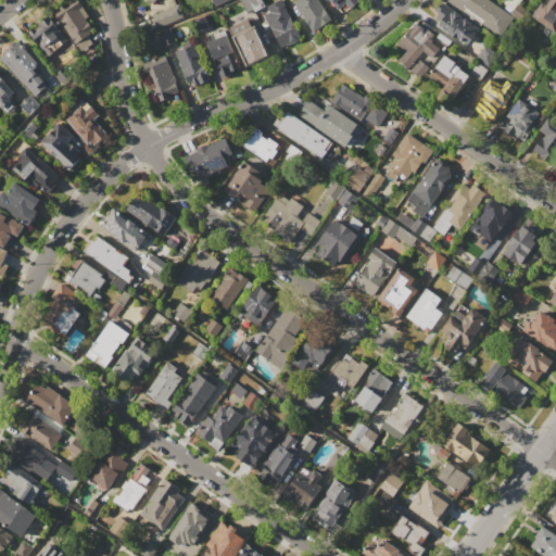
[(239,0),(261,0),(264,7),(254,12),(252,8),(245,11),(239,0)]
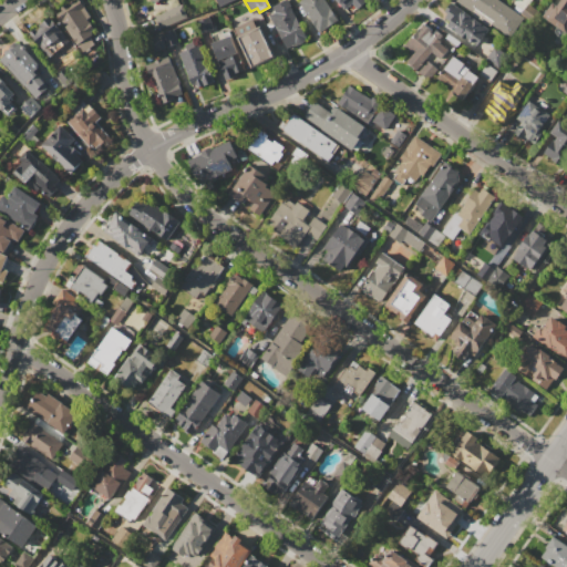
[(281,0),(287,0),(297,18),(296,18),(306,37),(306,39),(298,43),(295,43),(286,48),(276,30),(265,10),(281,0)]
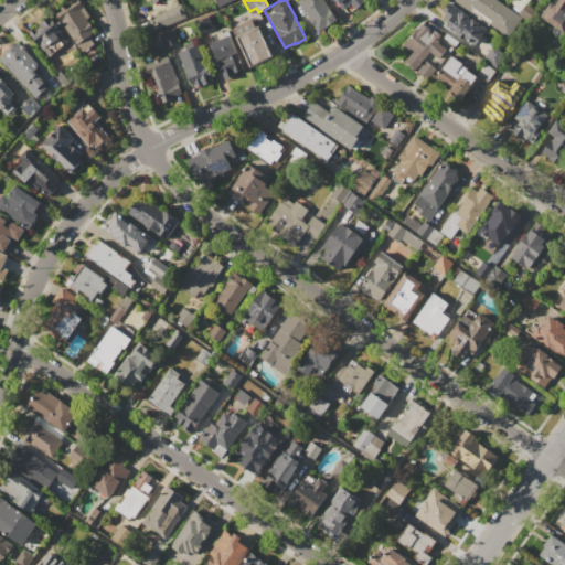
[(297,1),(298,0),(322,0),(337,20),(319,32),(297,1)]
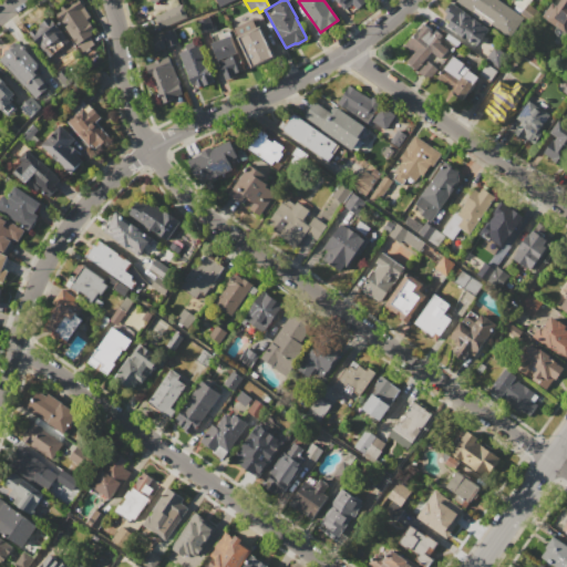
[(344,9),(337,0),(366,0),(367,1),(357,9),(352,3),(344,9)]
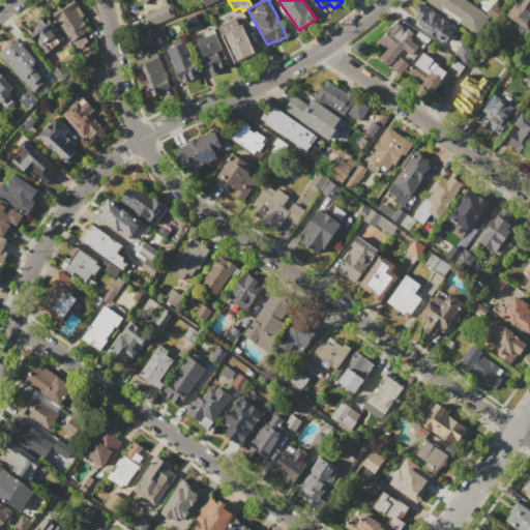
[(427,0),(465,0),(491,18),(477,36),(427,0)]
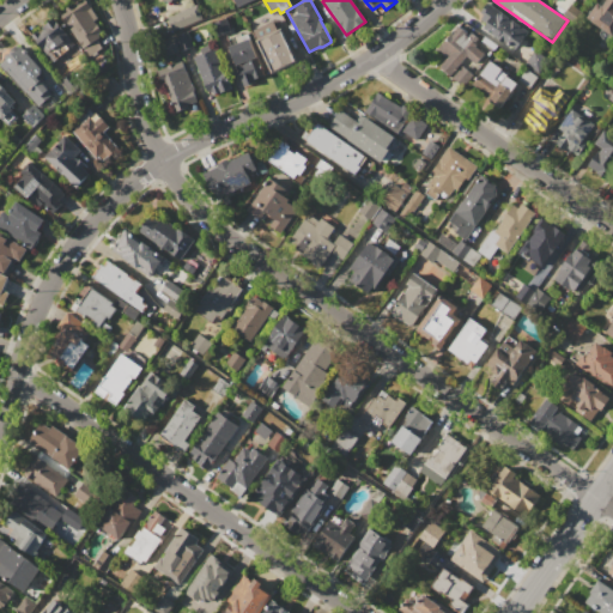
[(612,36),(586,16),(596,0),(612,0),(612,36)]
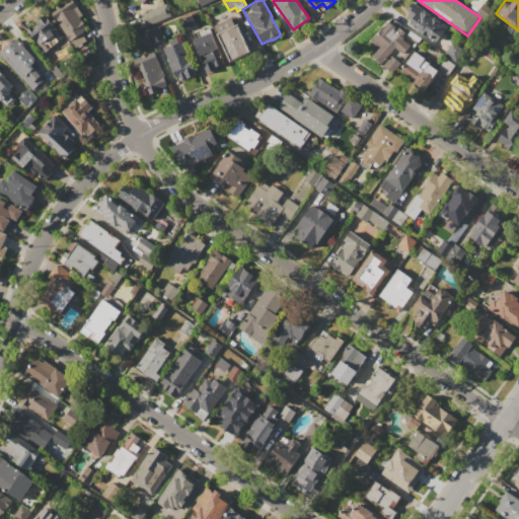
[(54,16),(65,8),(65,9),(75,2),(84,15),(80,18),(86,26),(83,28),(85,32),(82,34),(87,40),(76,48),(54,16)]
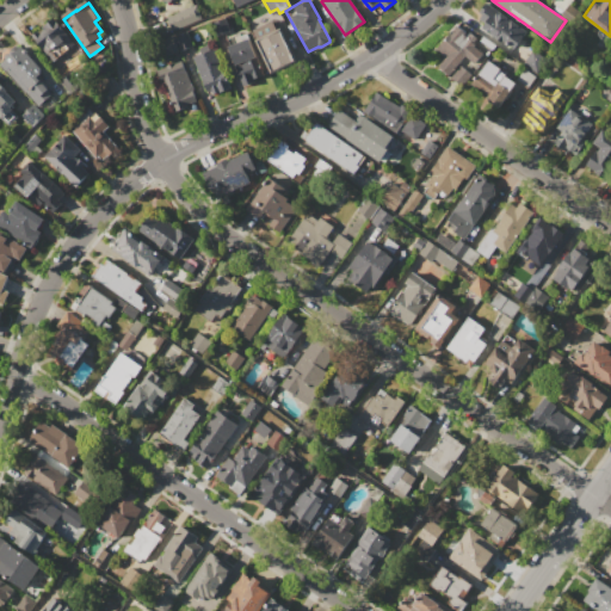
[(485,2),(525,31),(512,50),(481,28),(488,18),(482,13),(485,11),(481,8),(485,2)]
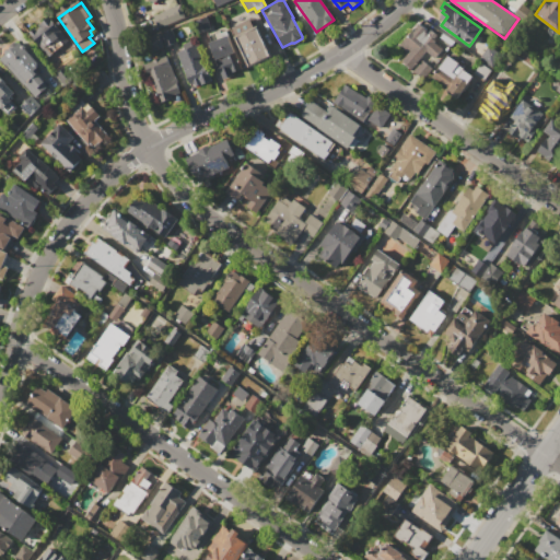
[(153,15),(179,4),(184,16),(159,27),(153,15)]
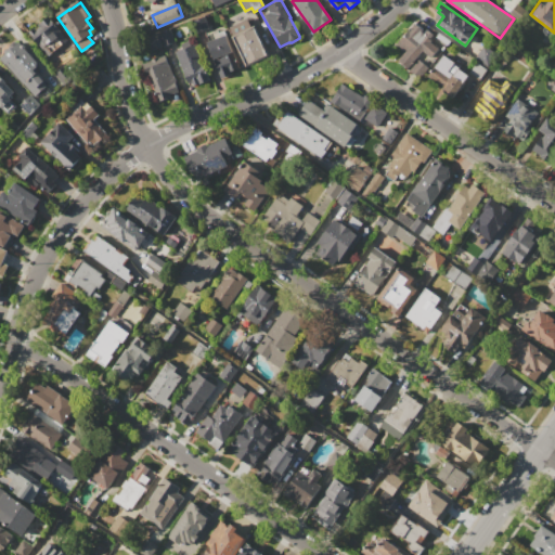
[(48,15),(68,40),(48,56),(35,39),(48,29),(41,21),(48,15)]
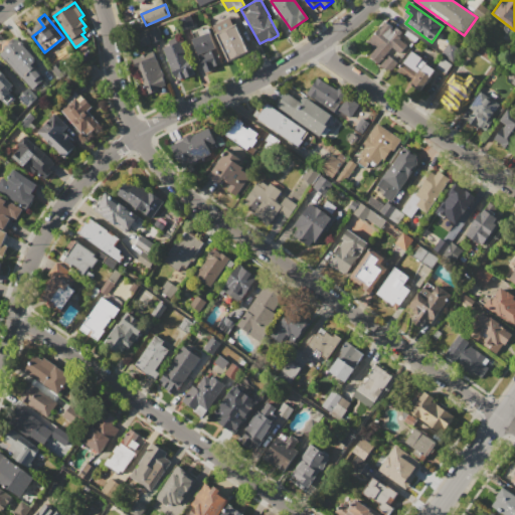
[(179,19),(189,15),(193,26),(183,30),(179,19)]
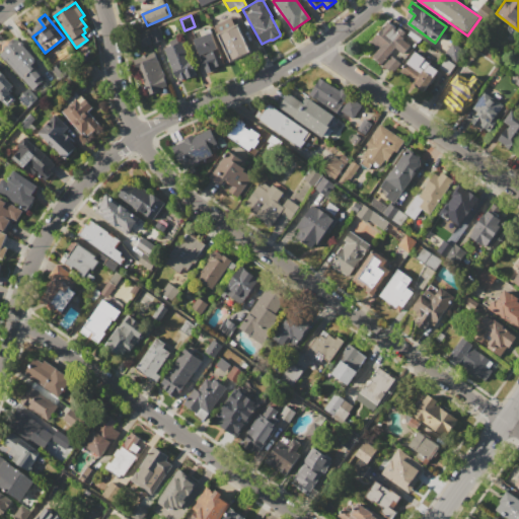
[(213,25),(231,17),(235,25),(238,23),(252,52),(230,62),(213,25)]
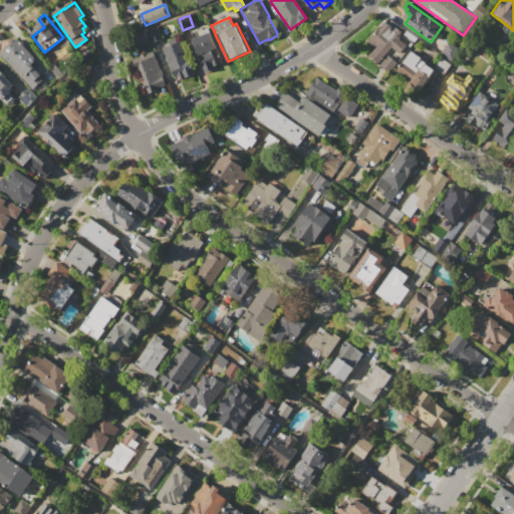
[(366,41),(384,22),(393,29),(395,26),(401,32),(398,34),(408,43),(399,54),(391,47),(377,62),(368,53),(374,48),(366,41)]
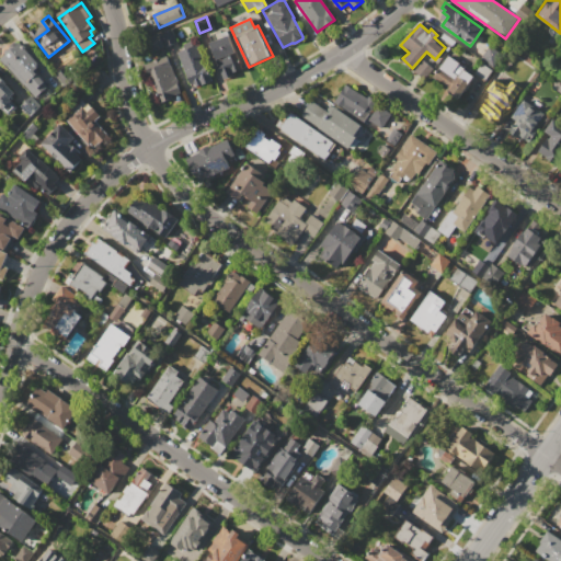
[(161,35),(172,31),(176,42),(165,46),(161,35)]
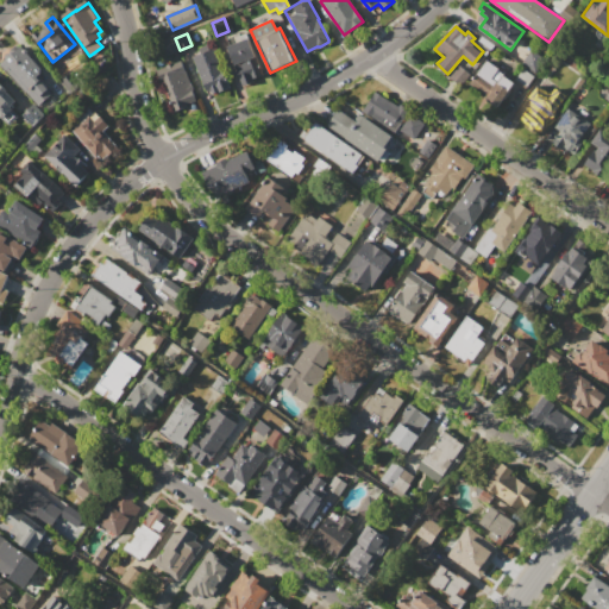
[(226,46),(248,38),(262,75),(252,79),(253,81),(242,86),(226,46)]
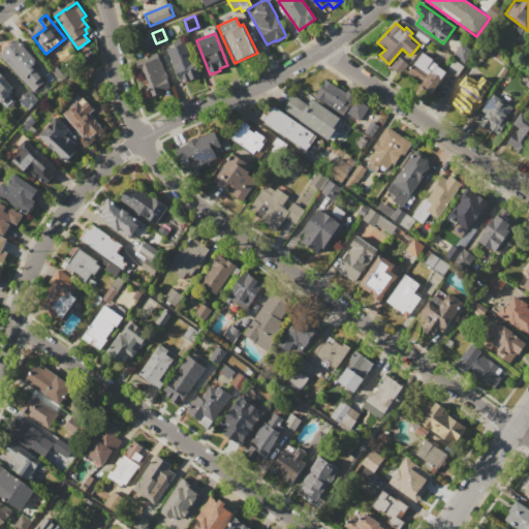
[(0,56),(12,44),(13,44),(20,39),(35,59),(35,63),(32,66),(44,82),(33,92),(23,80),(22,81),(0,56)]
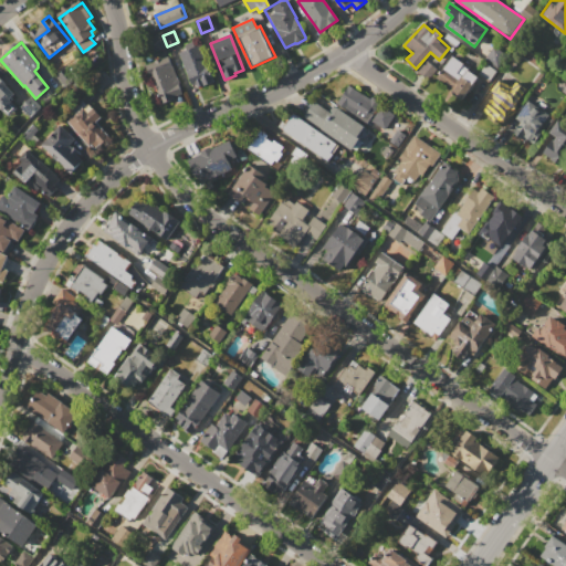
[(178,53),(200,44),(213,81),(192,90),(178,53)]
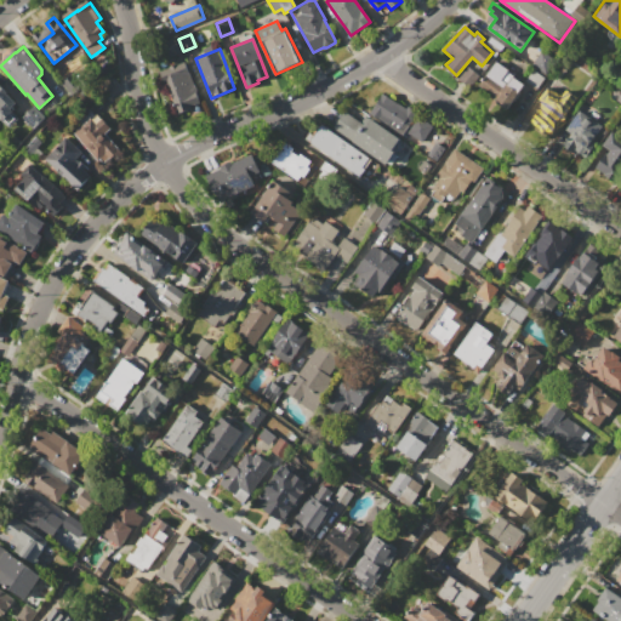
[(531,64),(542,50),(556,60),(545,74),(531,64)]
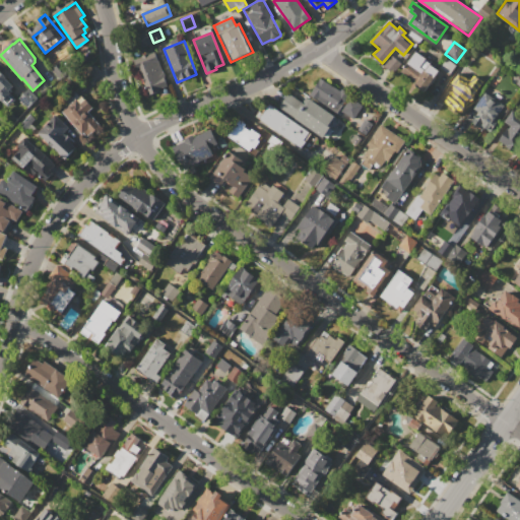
[(154,51),(168,85),(159,89),(159,90),(147,95),(144,87),(145,86),(138,68),(137,69),(133,59),(154,51)]
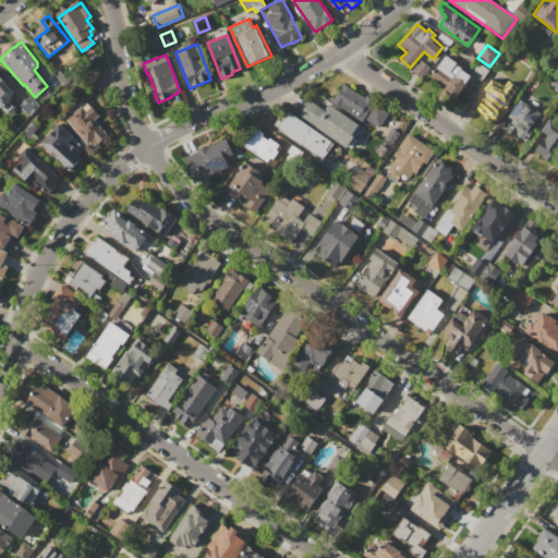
[(428,77),(445,55),(456,63),(450,71),(455,74),(461,67),(471,74),(455,97),(428,77)]
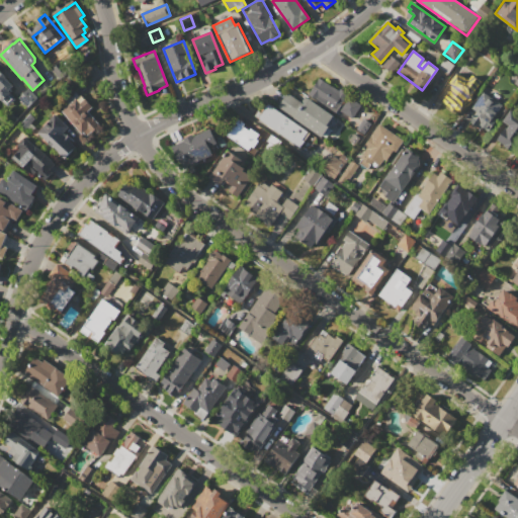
[(382,66),(392,56),(400,63),(391,73),(382,66)]
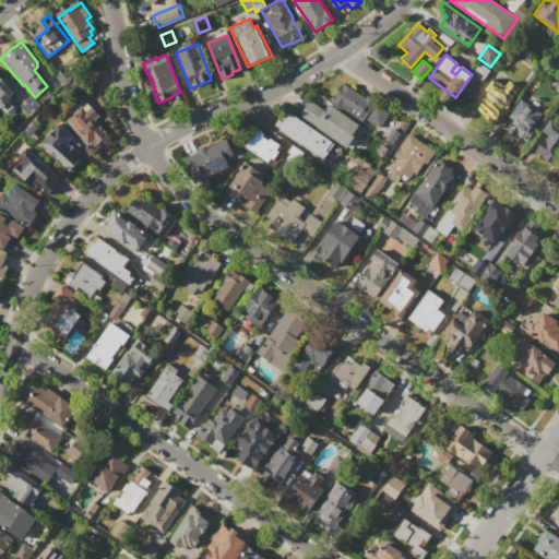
[(472,72),(479,62),(489,70),(482,80),(472,72)]
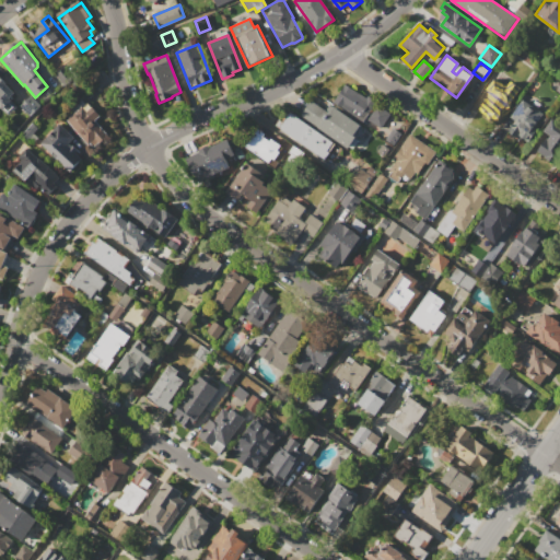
[(468,90),(481,89),(480,74),(467,76),(468,90)]
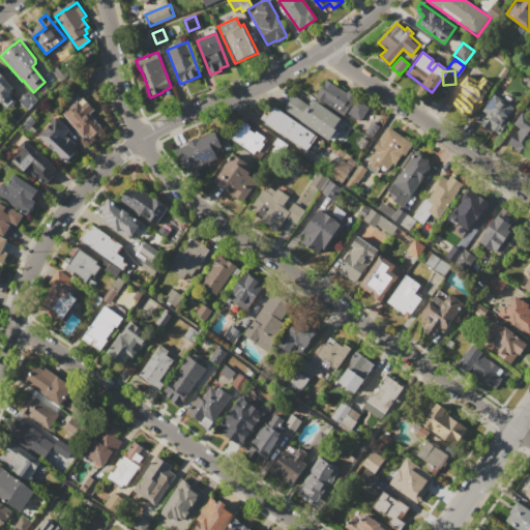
[(0,72),(2,71),(6,75),(4,77),(13,87),(7,92),(9,94),(0,104),(0,72)]
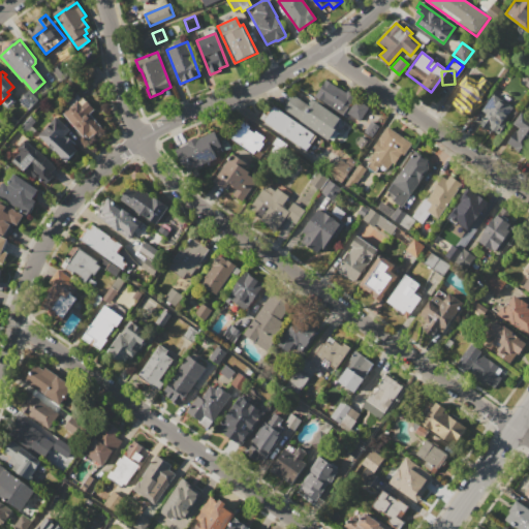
[(453,103),(464,88),(459,83),(466,72),(477,82),(483,74),(493,83),(468,115),(453,103)]
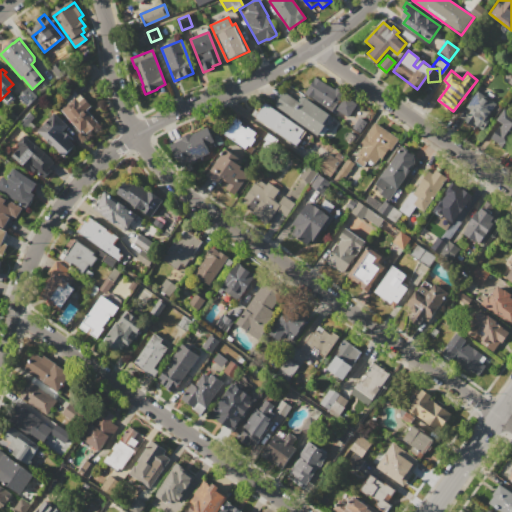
[(315,76),(334,89),(336,87),(343,91),(342,93),(357,104),(348,117),(334,108),(331,111),(304,92),(315,76)]
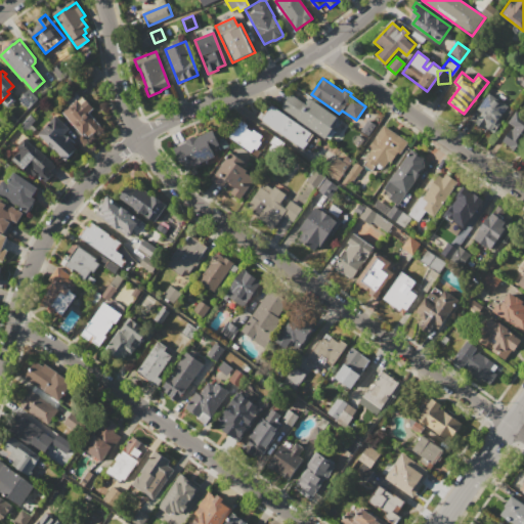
[(29,89),(38,99),(17,119),(11,113),(15,107),(13,106),(17,102),(18,104),(22,101),(18,98),(29,89)]
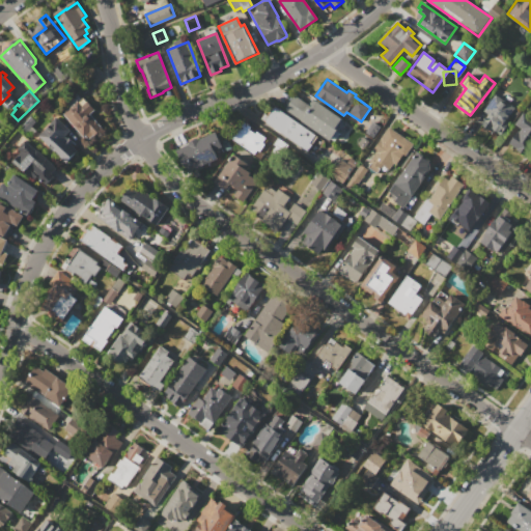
[(330,140),(284,109),(295,93),(311,105),(315,101),(341,118),(335,128),(337,130),(330,140)]
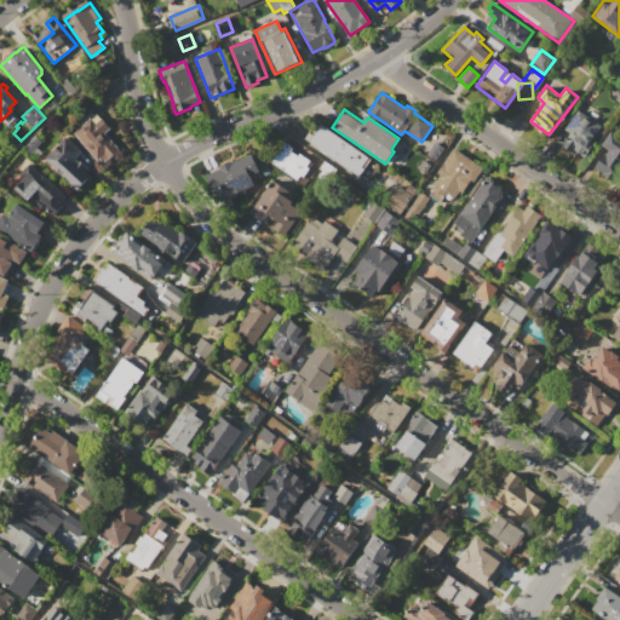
[(564,130),(580,109),(602,125),(591,139),(595,142),(581,159),(562,144),(569,133),(564,130)]
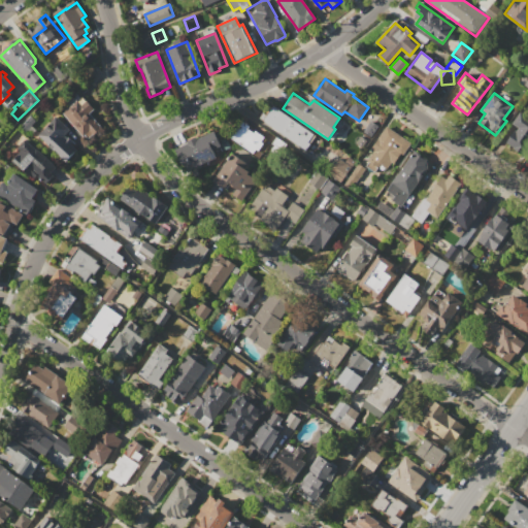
[(63,113),(83,96),(94,108),(89,112),(102,127),(87,140),(63,113)]
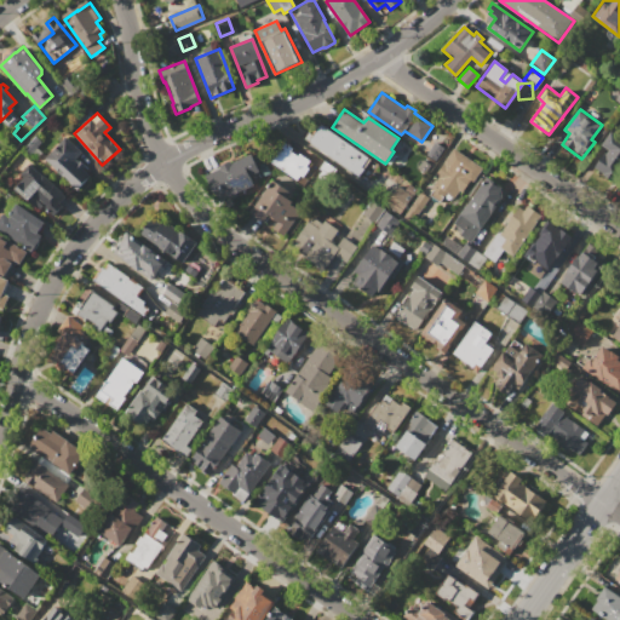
[(320,124),(371,159),(360,176),(309,141),(320,124)]
